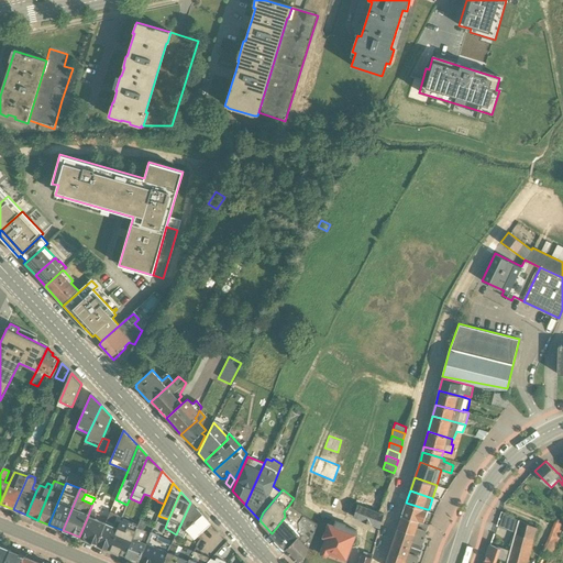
[(147,506),(140,503),(130,498),(127,505),(118,528),(108,550),(125,556),(141,520),(147,506)]
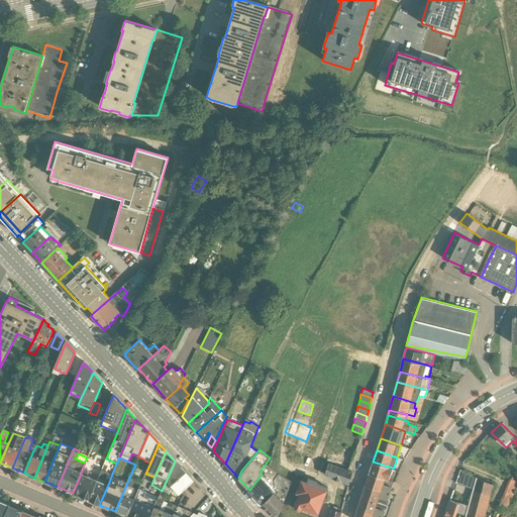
[(172,487),(184,472),(175,461),(162,491),(169,494),(172,487)]
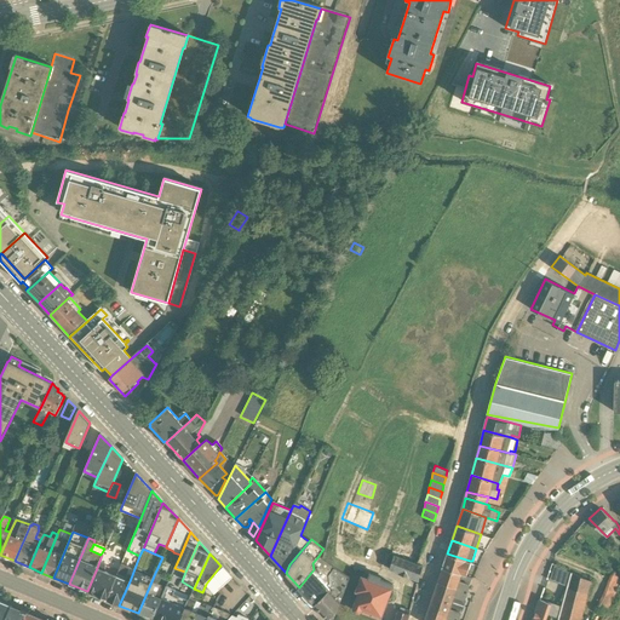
[(390,568),(419,579),(423,564),(417,563),(394,554),(390,568)]
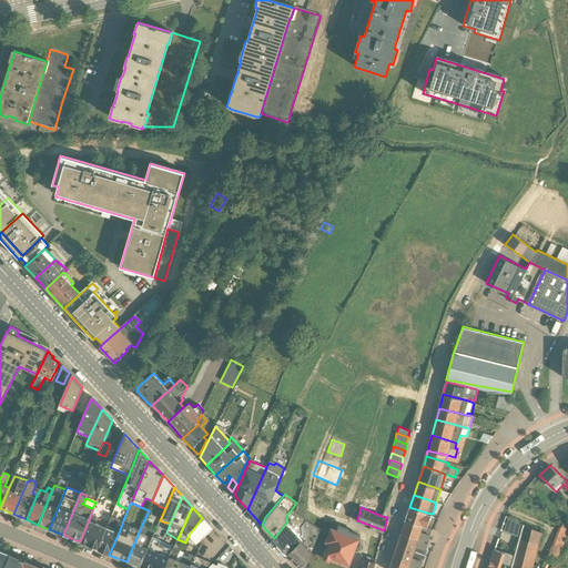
[(409,507),(405,520),(427,527),(430,514),(409,507)]
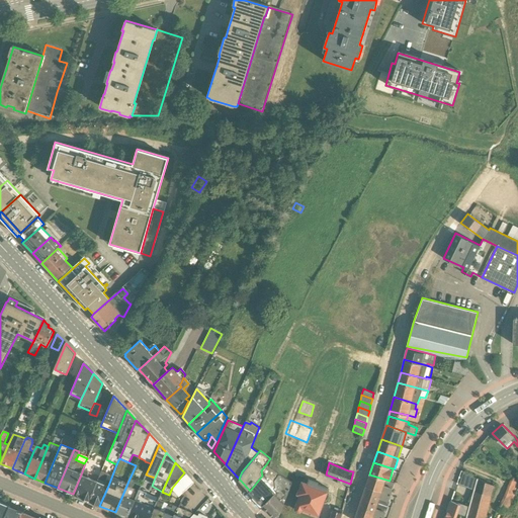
[(274,480),(279,473),(266,464),(261,470),(262,476),(250,491),(263,504),(277,491),(274,488),(275,486),(274,480)]
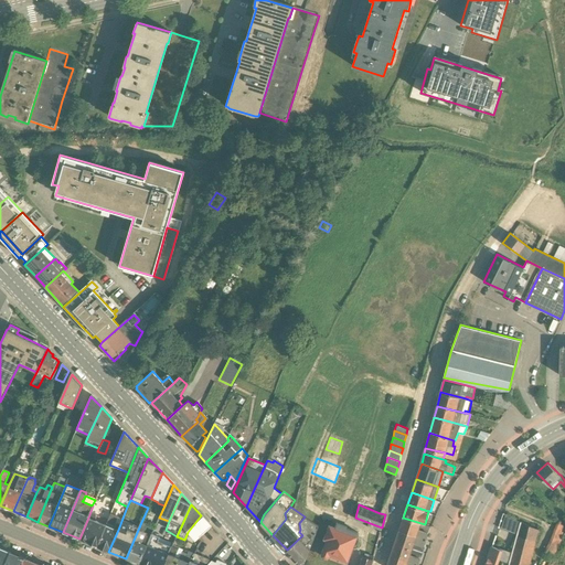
[(496,534),(516,541),(522,520),(503,512),(496,534)]
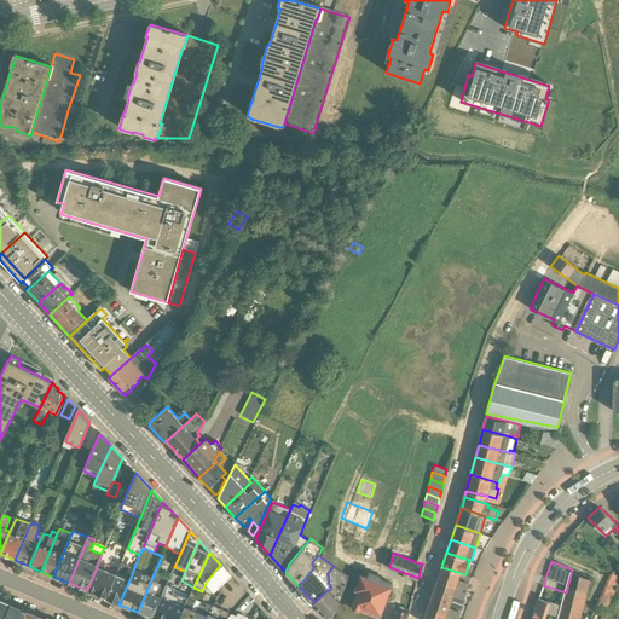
[(108,599),(119,605),(129,580),(123,578),(129,566),(121,563),(116,576),(106,599),(108,599)]
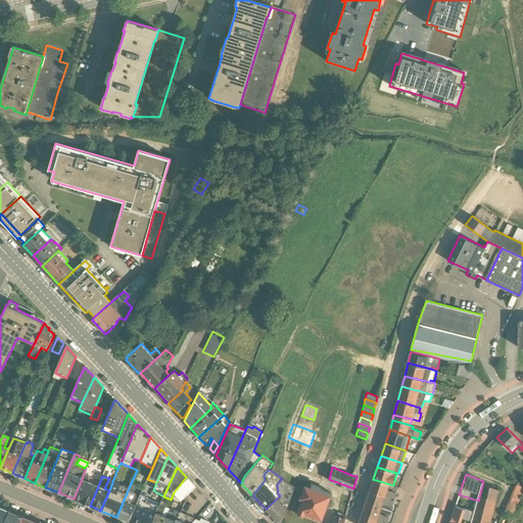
[(195,486),(186,477),(174,492),(181,501),(195,486)]
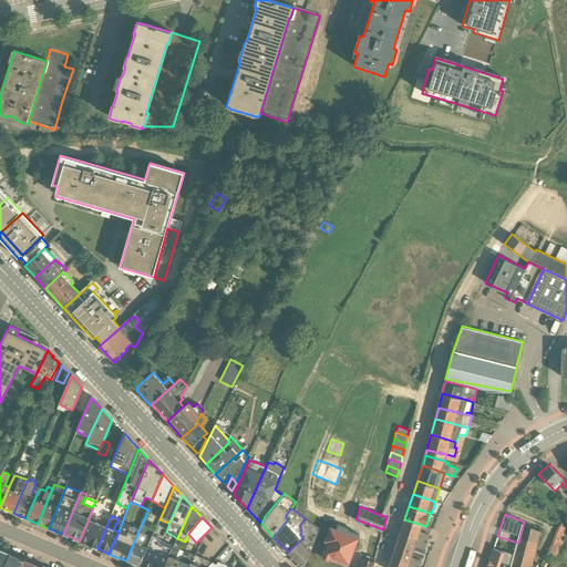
[(288,552),(298,563),(302,563),(309,557),(320,527),(306,518),(300,525),(301,532),(300,534),(303,537),(288,552)]
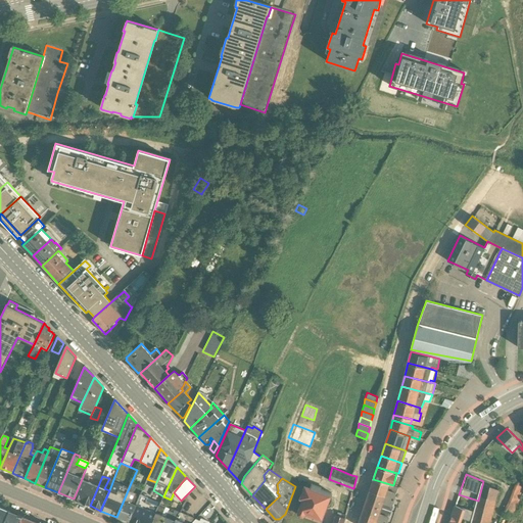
[(90,506),(98,486),(82,479),(74,498),(90,506)]
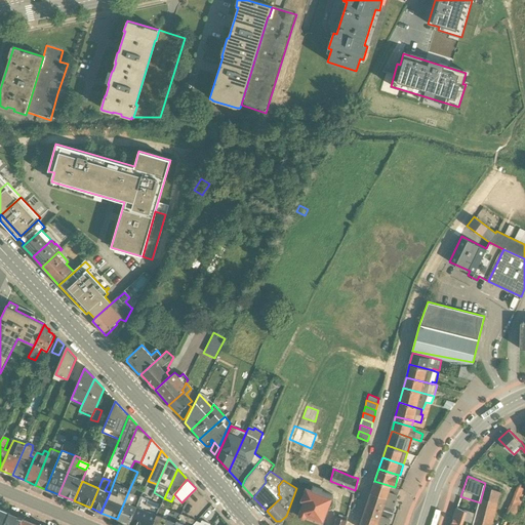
[(374,481),(371,491),(396,500),(400,488),(395,487),(374,481)]
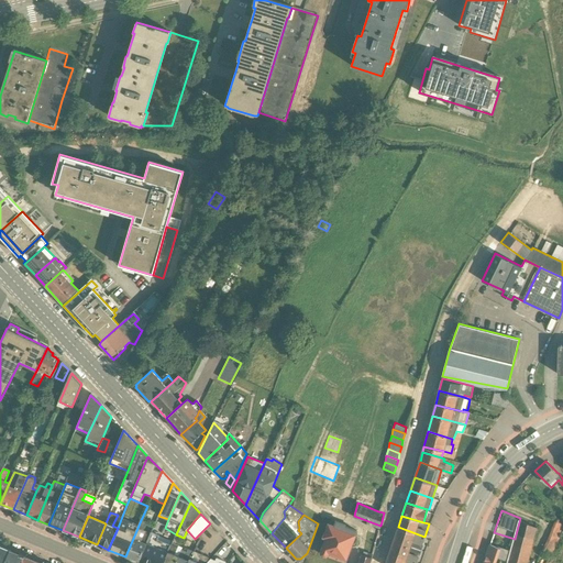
[(552,554),(562,528),(562,519),(559,517),(554,527),(552,526),(541,550),(552,554)]
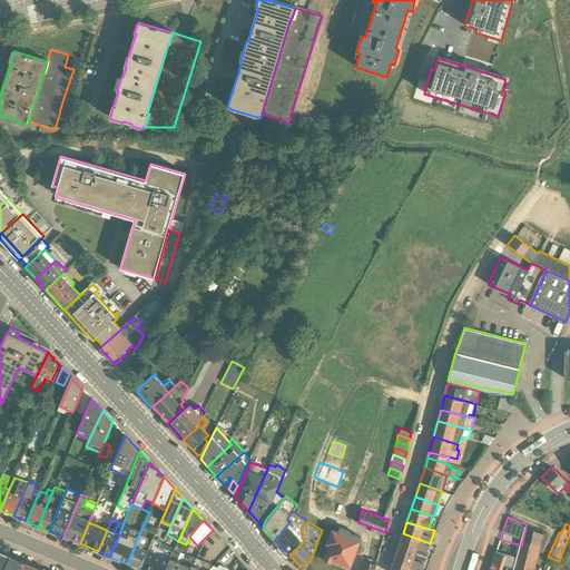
[(361,539),(362,536),(351,531),(351,529),(341,524),(338,530),(332,528),(326,543),(328,544),(324,557),(324,561),(326,563),(331,563),(333,561),(334,560),(351,567),(356,553),(357,553),(359,553),(360,552),(361,552),(362,551),(363,550),(364,548),(364,547),(364,546),(363,543),(362,542),(362,541),(362,539),(361,539)]
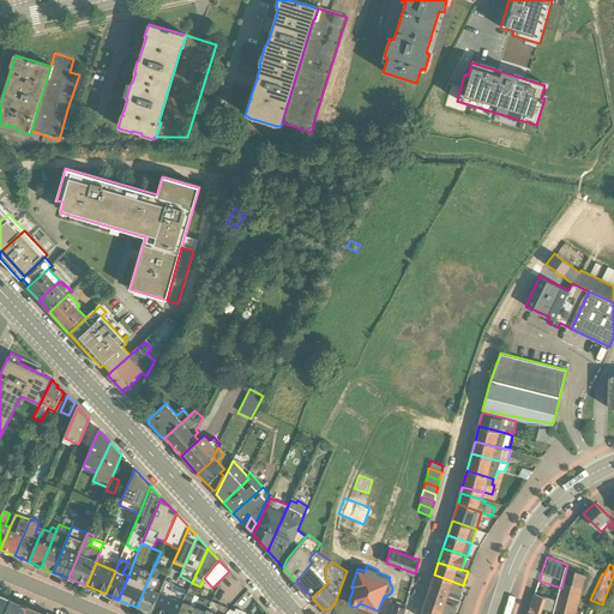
[(567,565),(561,588),(557,600),(535,593),(527,613),(575,613),(583,587),(582,587),(585,575),(567,565)]
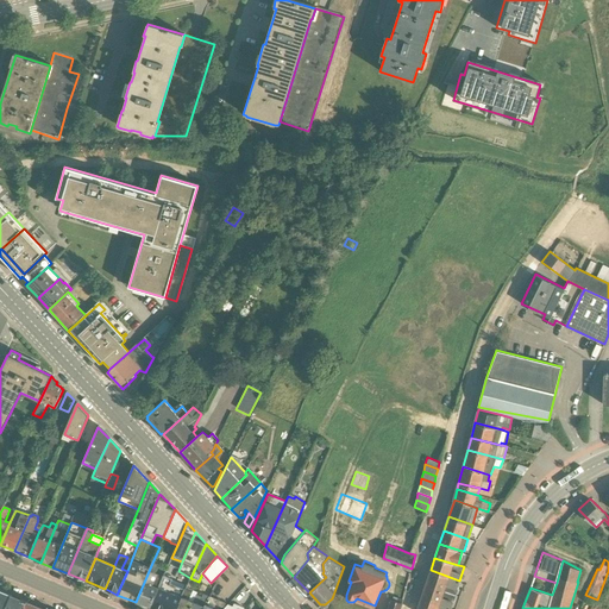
[(136,602),(150,608),(158,588),(154,585),(157,575),(155,573),(158,565),(152,563),(136,602)]
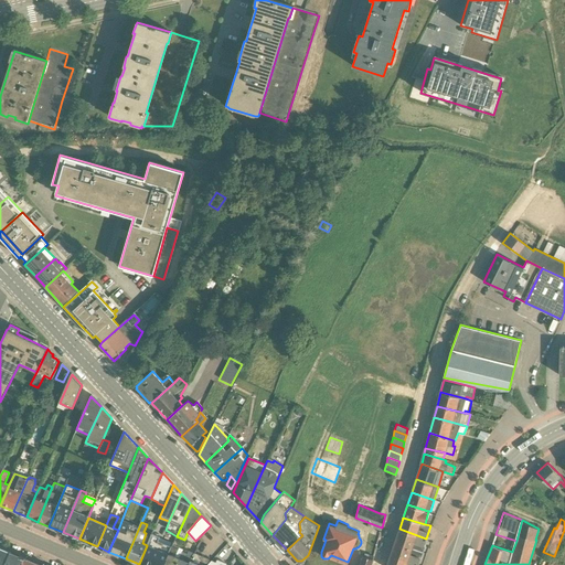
[(396,539),(423,547),(426,539),(400,529),(396,539)]
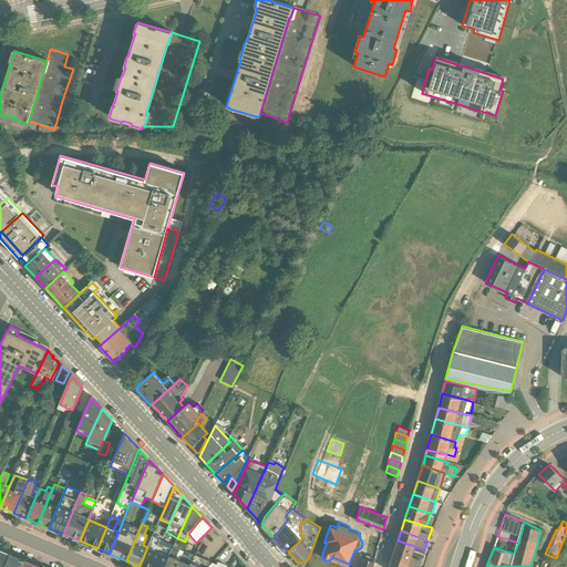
[(142,566),(164,566),(169,556),(154,549),(161,535),(154,533),(147,547),(140,566),(142,566)]
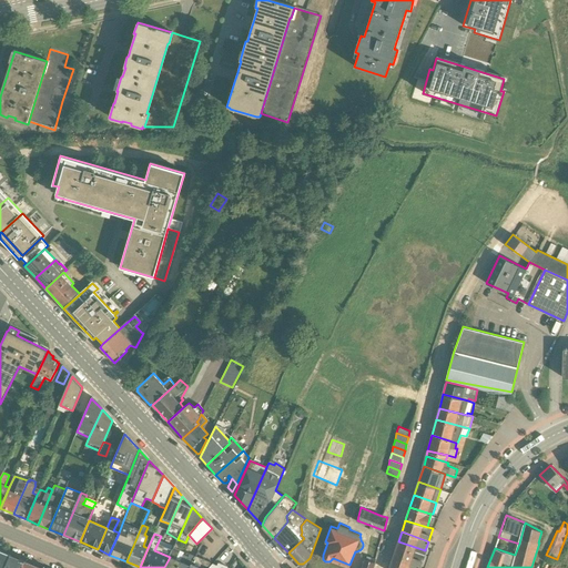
[(515,555),(519,544),(498,537),(495,548),(515,555)]
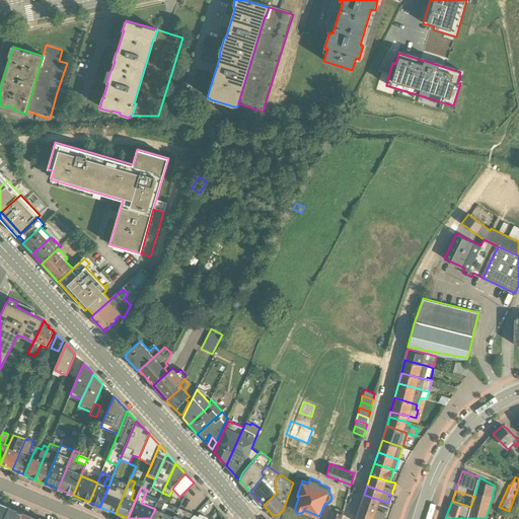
[(360,506),(384,515),(388,503),(364,495),(360,506)]
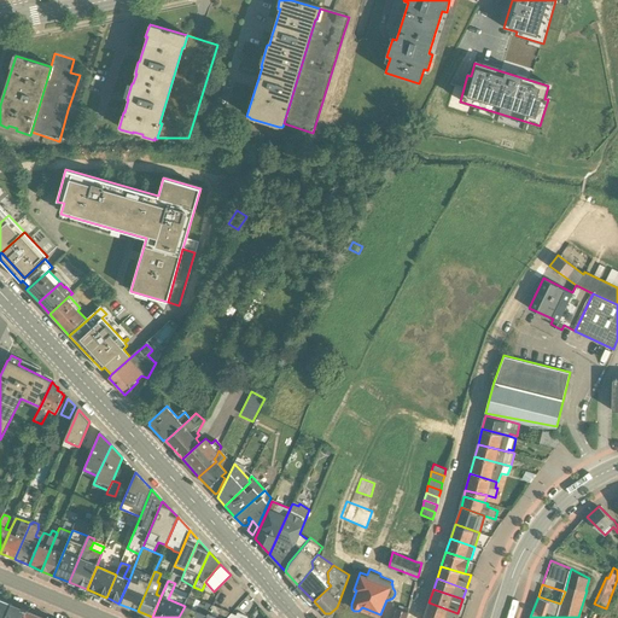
[(179,617),(192,617),(199,605),(200,602),(188,596),(185,606),(179,617)]
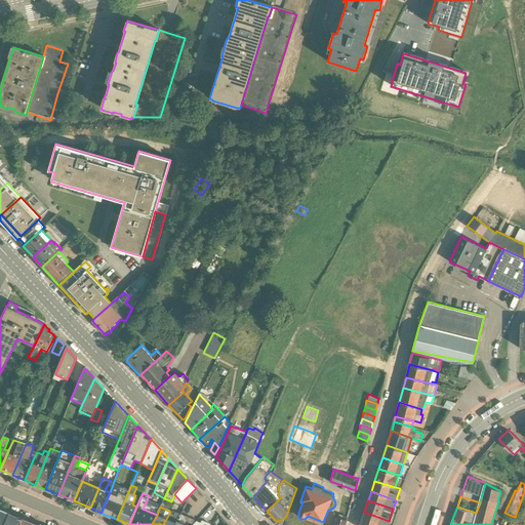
[(0,524),(4,524),(9,514),(0,510),(0,524)]
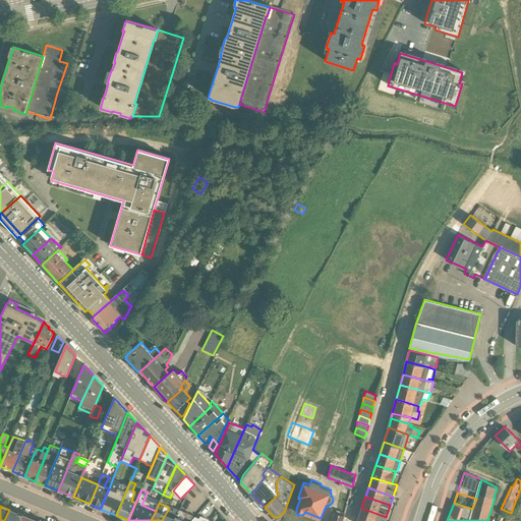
[(356,520),(384,520),(386,517),(361,508),(356,520)]
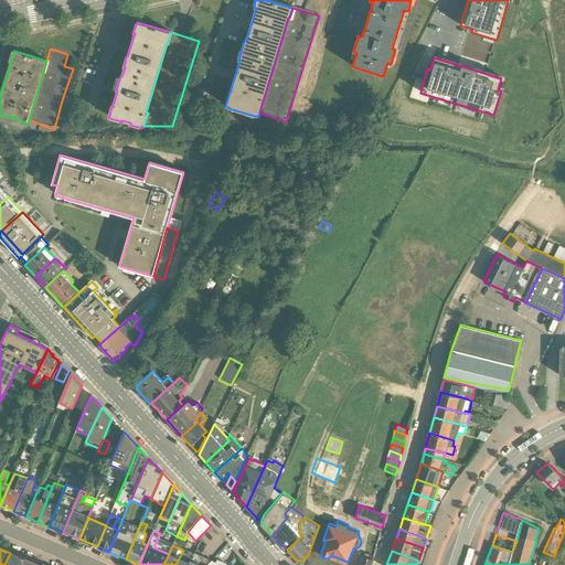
[(176,564),(189,564),(194,554),(187,552),(185,555),(182,553),(176,564)]
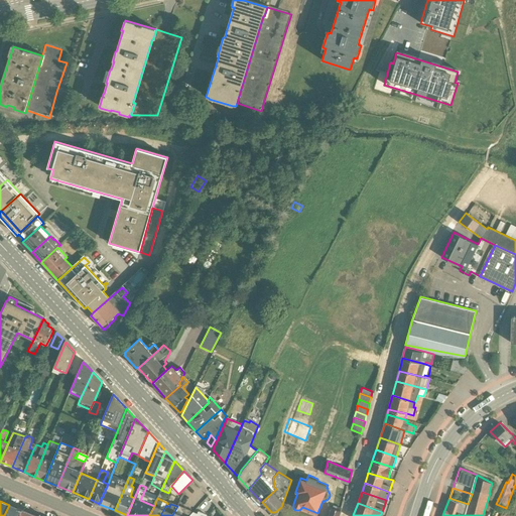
[(338,515),(342,507),(333,504),(329,515),(338,515)]
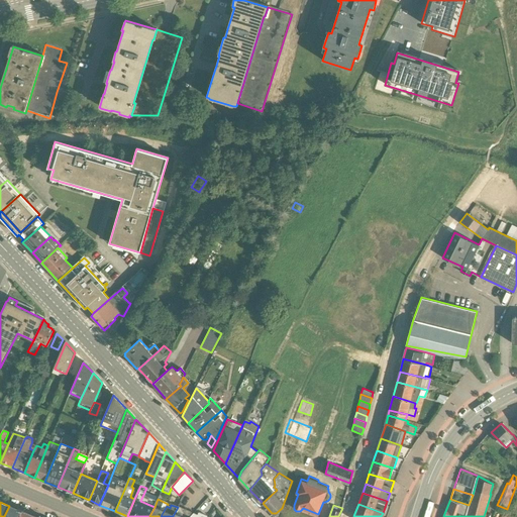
[(19,516),(22,512),(9,506),(4,516),(19,516)]
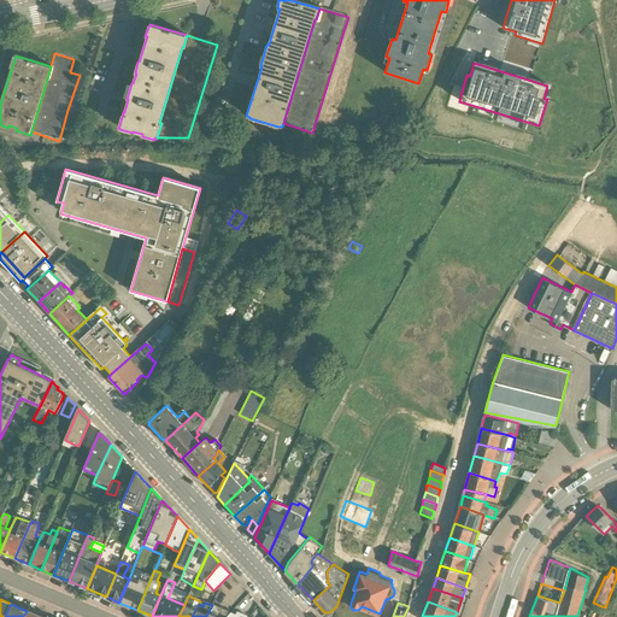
[(206,616),(224,616),(228,611),(212,605),(206,616)]
